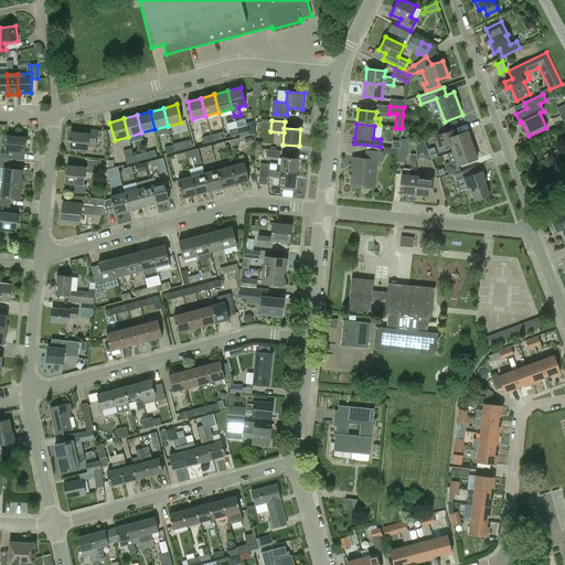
[(237,129),(240,135),(240,138),(251,135),(247,125),(237,128),(237,129)]
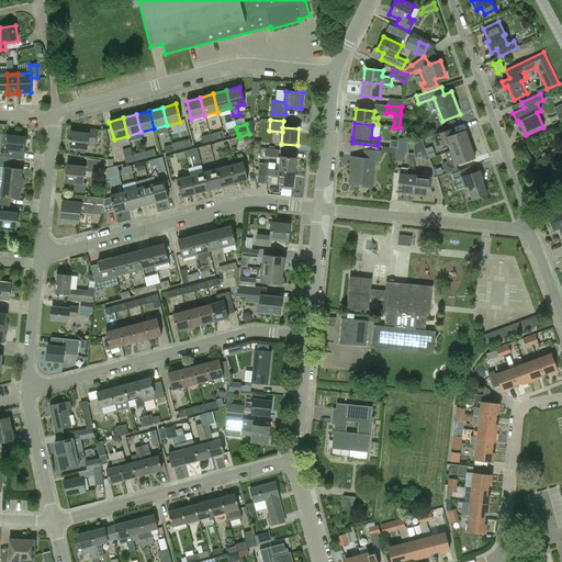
[(96,146),(97,128),(81,127),(80,133),(70,132),(68,147),(87,149),(88,146),(96,146)]
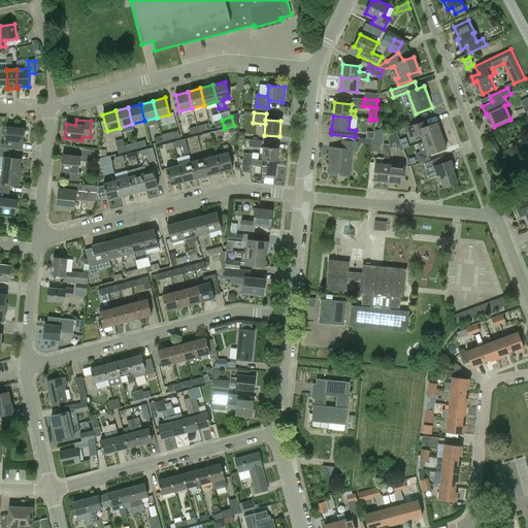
[(423,142),(440,136),(438,128),(439,128),(437,123),(421,129),(419,123),(406,127),(410,138),(421,135),(423,141),(423,142)]
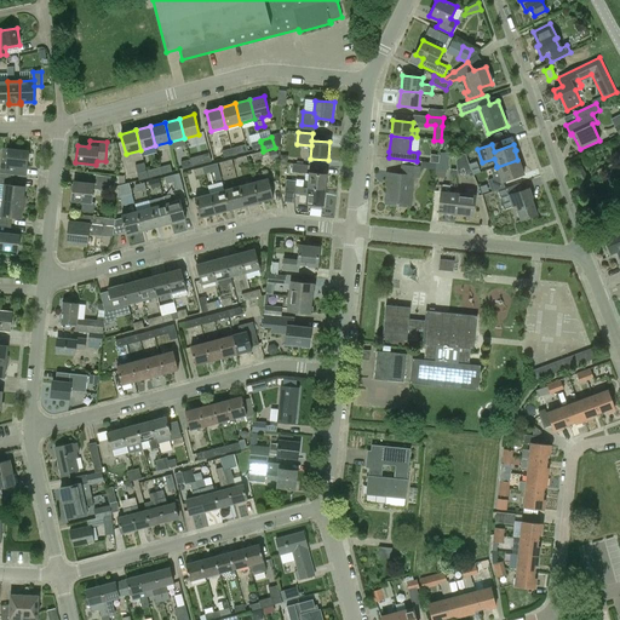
[(27,170),(29,151),(9,149),(7,164),(1,162),(0,173),(18,176),(18,168),(27,170)]
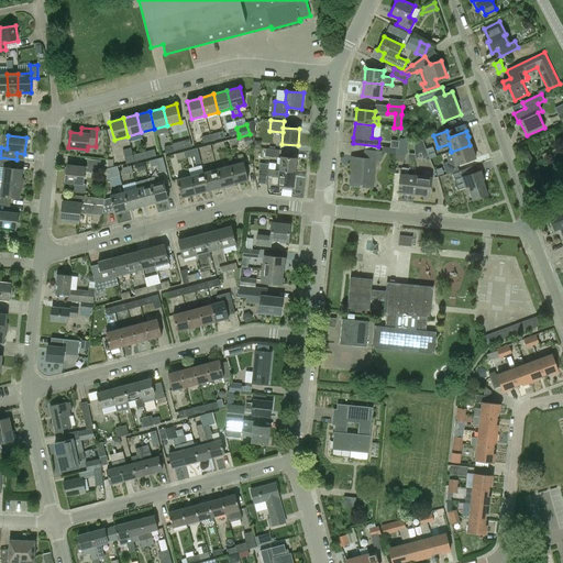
[(398,148),(396,147),(395,155),(407,156),(407,154),(415,154),(414,147),(414,145),(415,145),(414,142),(414,140),(399,140),(398,141),(398,144),(398,148)]
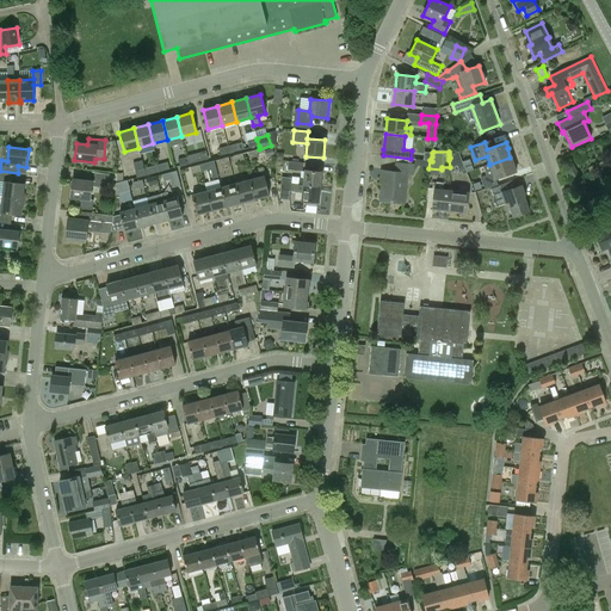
[(464,167),(458,152),(449,152),(449,154),(450,158),(449,158),(449,160),(450,172),(464,167)]
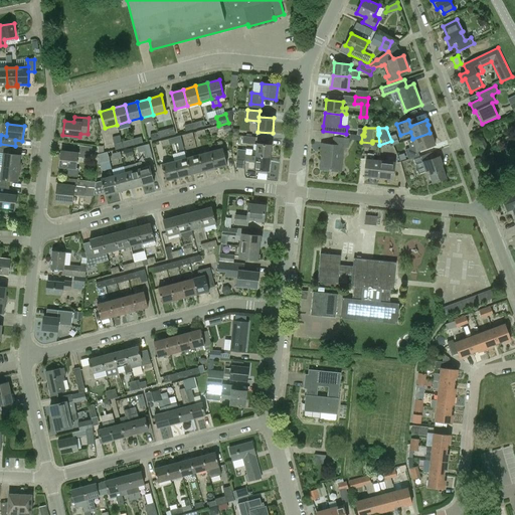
[(430,133),(412,139),(407,141),(409,148),(405,150),(408,160),(419,156),(417,151),(436,145),(434,140),(433,140),(430,133)]
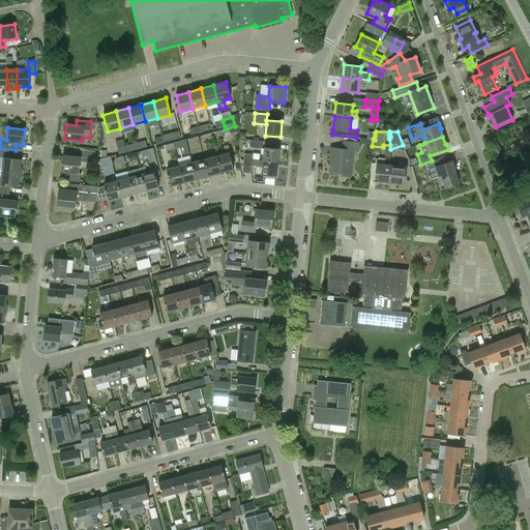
[(175,143),(176,148),(183,147),(185,154),(189,153),(186,140),(175,143)]
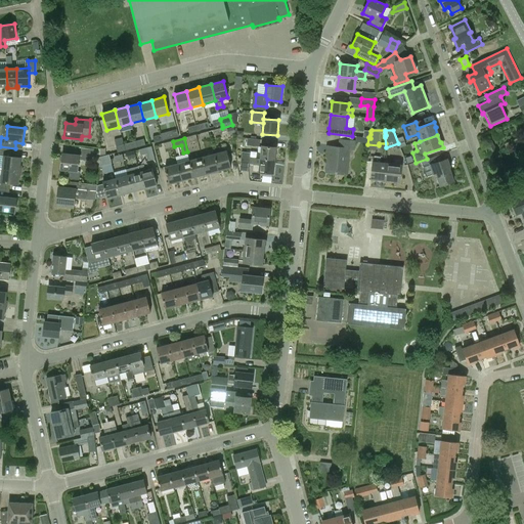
[(353,149),(354,141),(340,139),(339,147),(326,146),(325,154),(328,154),(325,172),(347,174),(349,149),(353,149)]
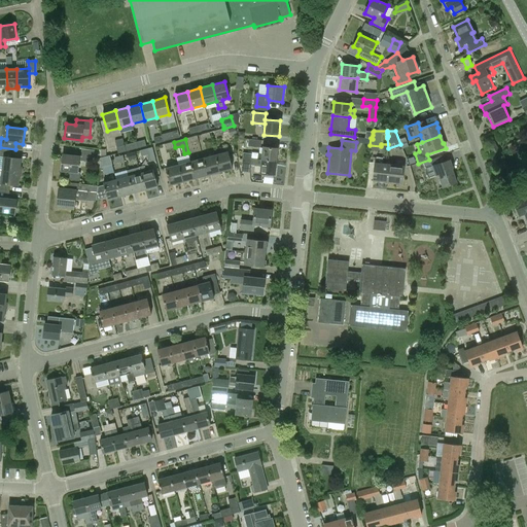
[(492,153),(498,150),(494,141),(488,145),(492,153)]
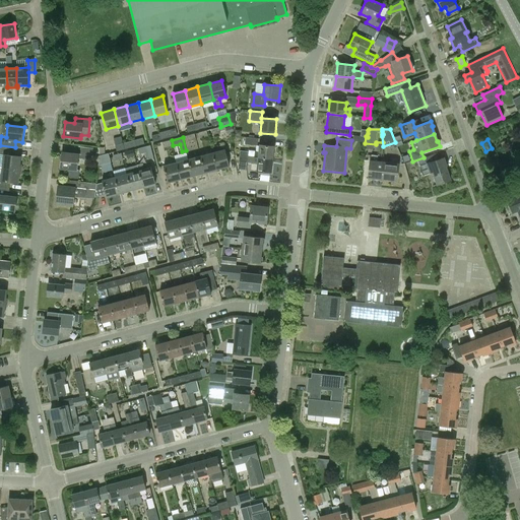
[(123,143),(123,144),(124,149),(136,146),(135,140),(123,143)]
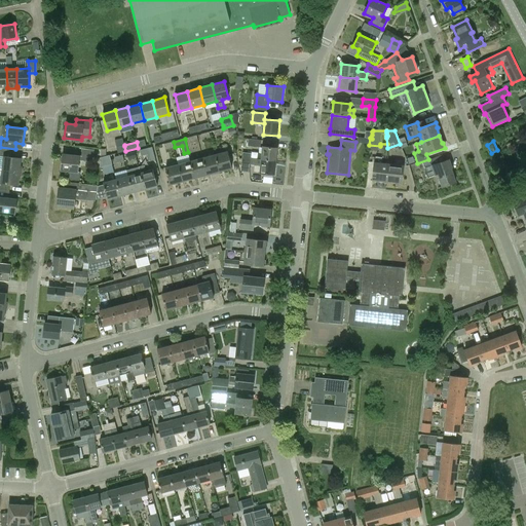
[(261,159),(275,161),(277,148),(262,147),(262,154),(259,154),(258,159),(261,159)]
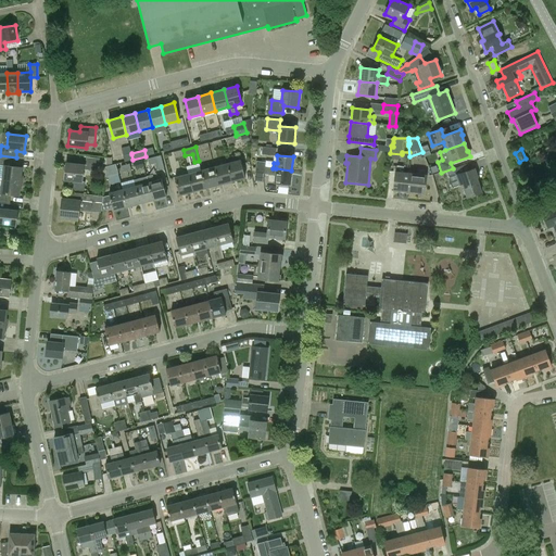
[(161,156),(148,160),(149,166),(156,164),(159,171),(164,168),(161,156)]
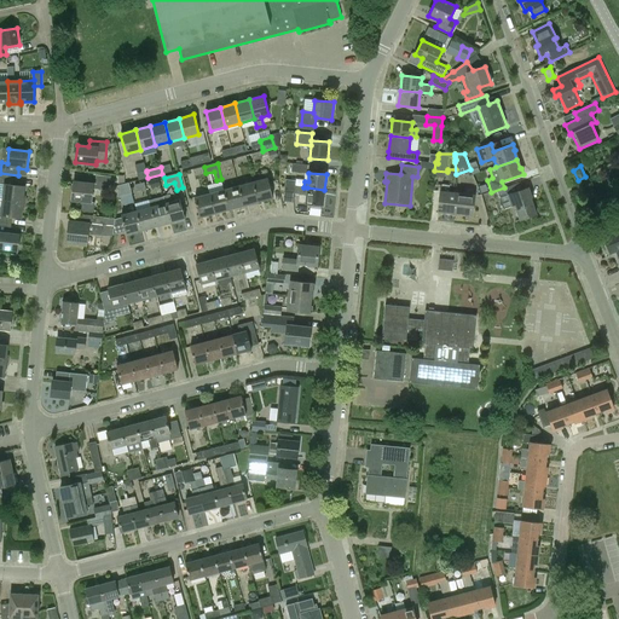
[(3,200),(23,202),(25,186),(15,185),(16,177),(0,175),(0,200),(3,200)]
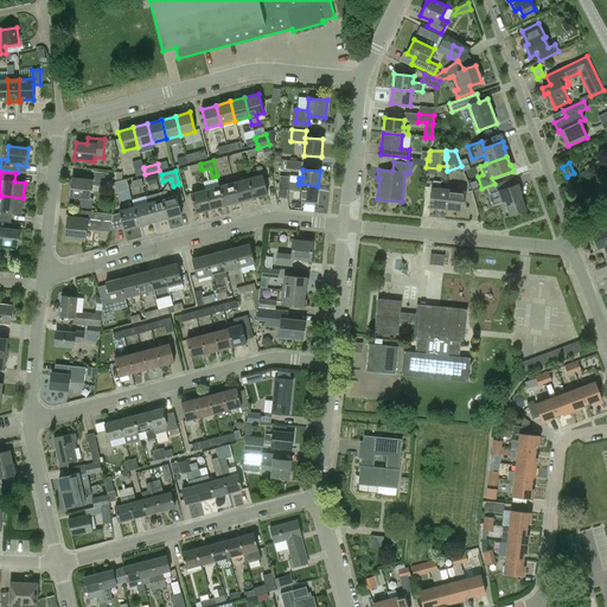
[(95,180),(91,180),(72,178),(70,197),(80,198),(78,208),(91,209),(93,199),(89,199),(90,186),(109,189),(110,173),(96,172),(95,180)]
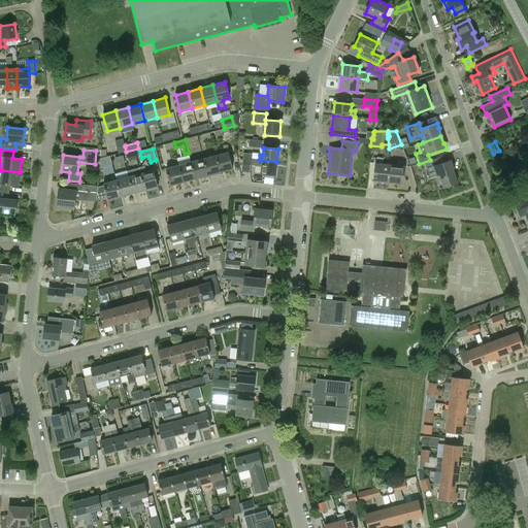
[(129,161),(137,158),(135,152),(127,155),(129,161)]
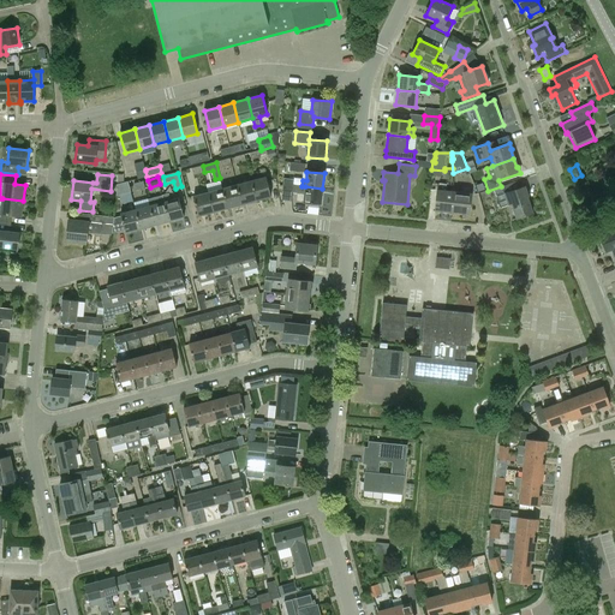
[(252,181),(251,181),(256,201),(272,196),(266,177),(252,181)]
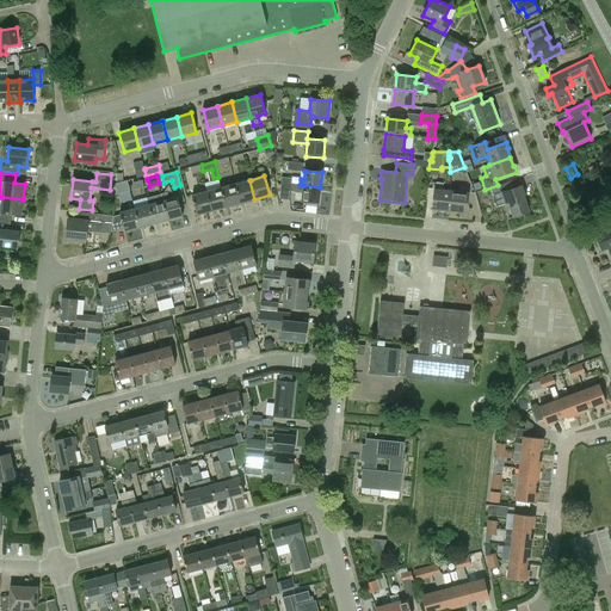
[(128,180),(117,183),(119,195),(130,192),(128,180)]
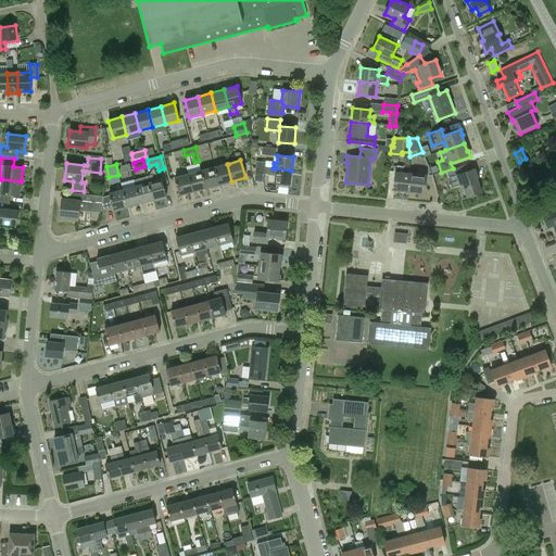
[(218,185),(231,181),(227,164),(214,167),(218,185)]
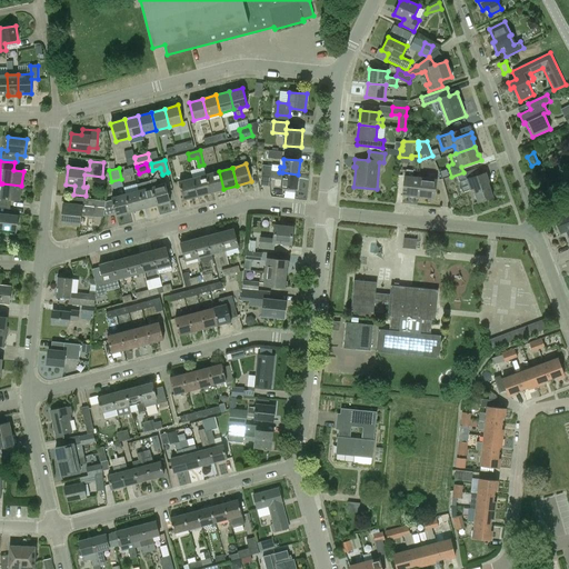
[(481,175),(481,173),(479,168),(457,176),(463,192),(473,189),(478,202),(492,197),(488,182),(489,181),(486,173),(481,175)]
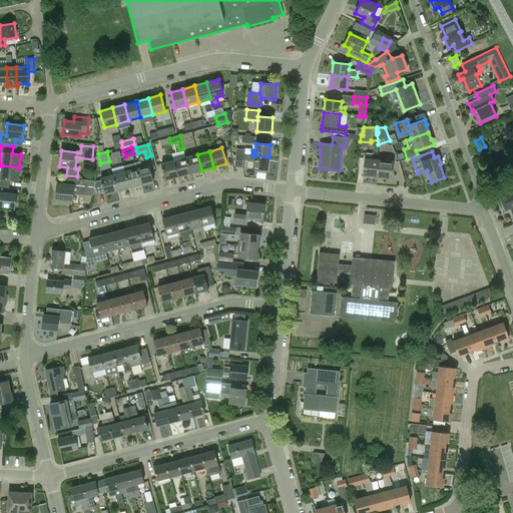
[(189,173),(201,170),(197,154),(185,157),(189,173)]
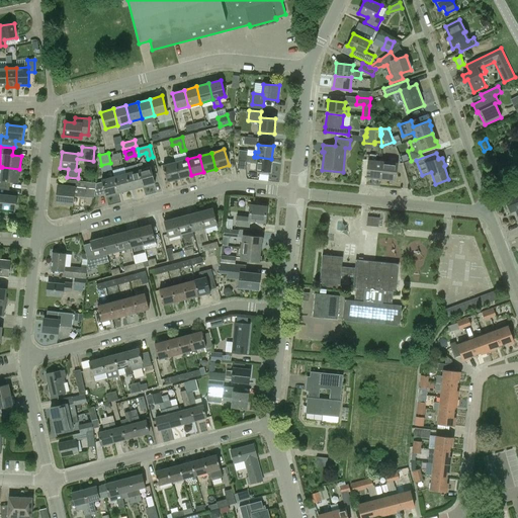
[(248,156),(239,156),(238,169),(246,170),(247,162),(256,163),(255,170),(270,172),(271,159),(257,157),(254,157),(248,156)]
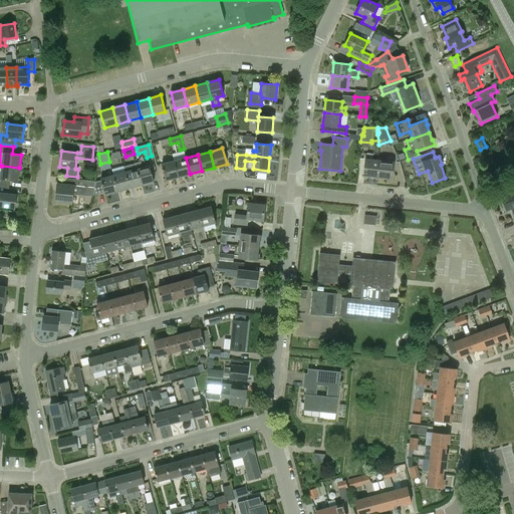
[(363,176),(377,178),(379,161),(372,160),(372,155),(365,155),(363,176)]
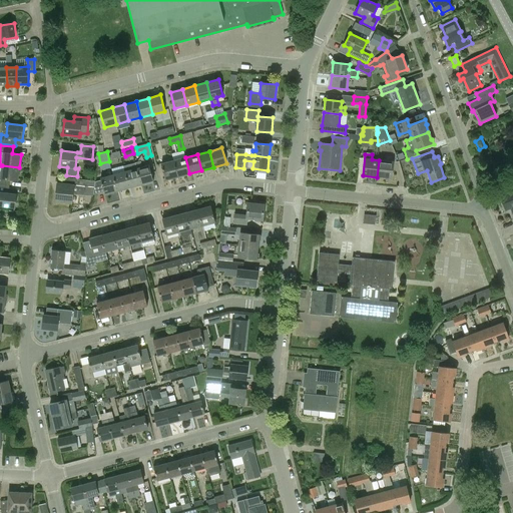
[(379,160),(377,177),(391,178),(393,161),(391,156),(386,156),(386,160),(379,160)]
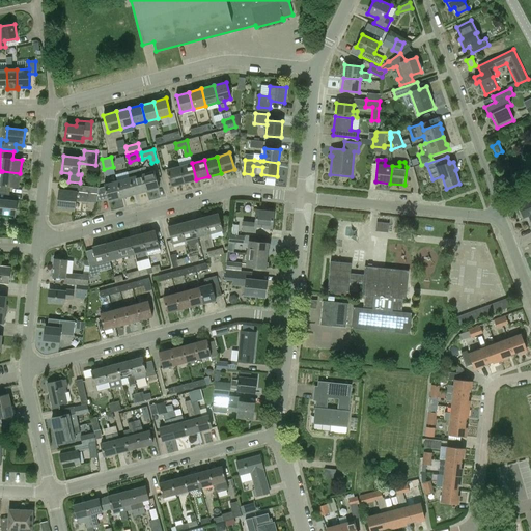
[(184,183),(196,179),(192,163),(179,166),(184,183)]
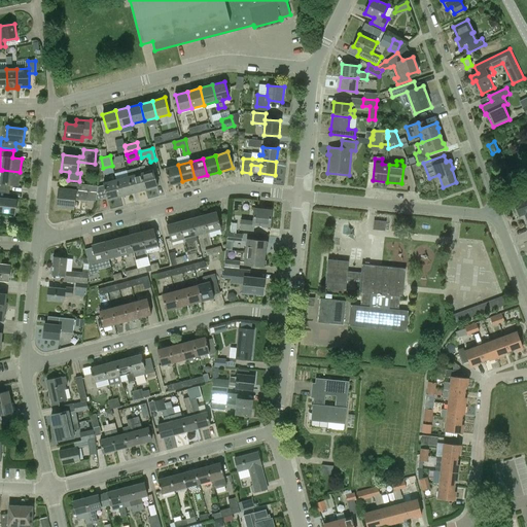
[(170,184),(182,181),(178,165),(166,169),(170,184)]
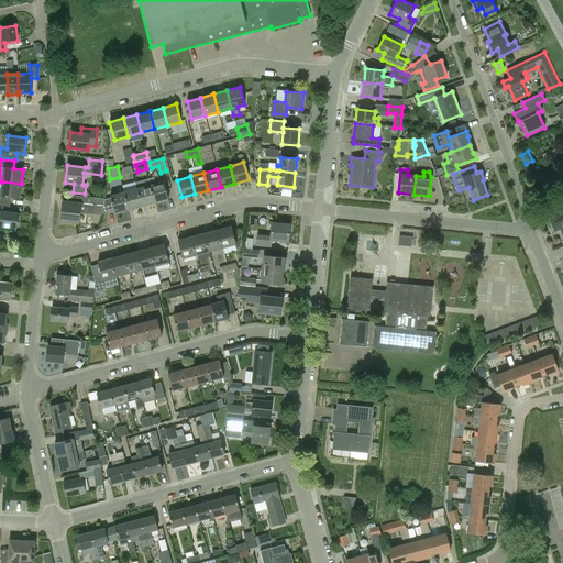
[(150,185),(155,202),(168,199),(164,181),(156,184),(154,177),(148,178),(150,185)]
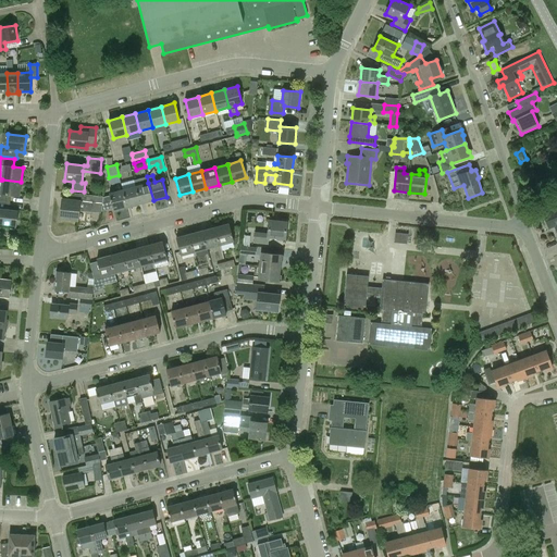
[(0,201),(10,202),(10,195),(20,196),(21,182),(2,180),(1,186),(1,187),(0,186),(0,201)]
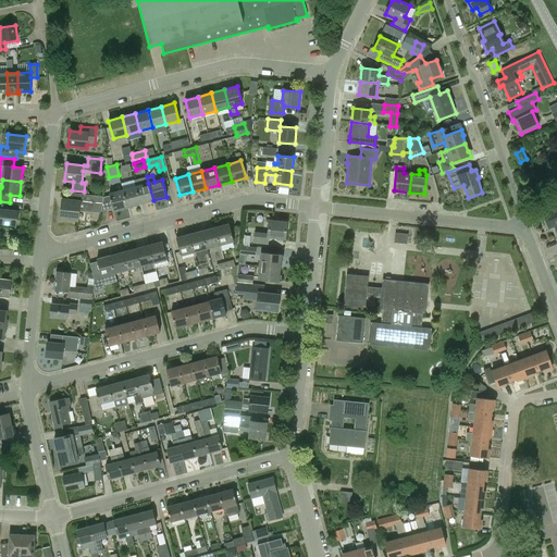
[(140,203),(153,200),(148,183),(135,186),(140,203)]
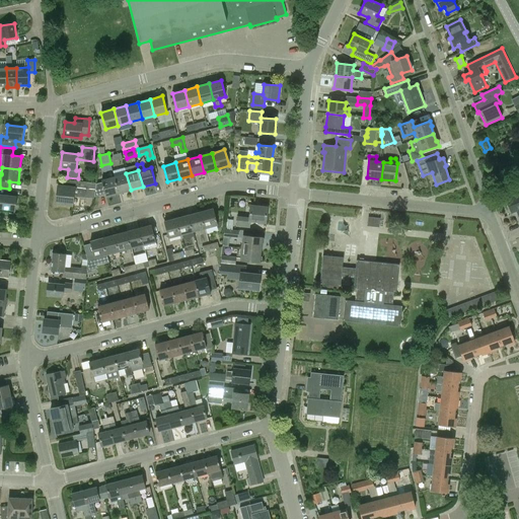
[(119,194),(131,190),(126,173),(114,177),(119,194)]
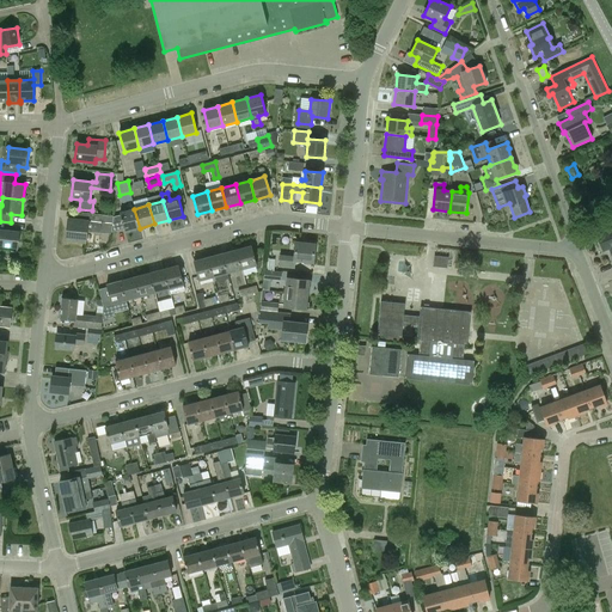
[(140,228),(134,209),(120,213),(121,215),(114,218),(112,233),(124,230),(126,232),(140,228)]
